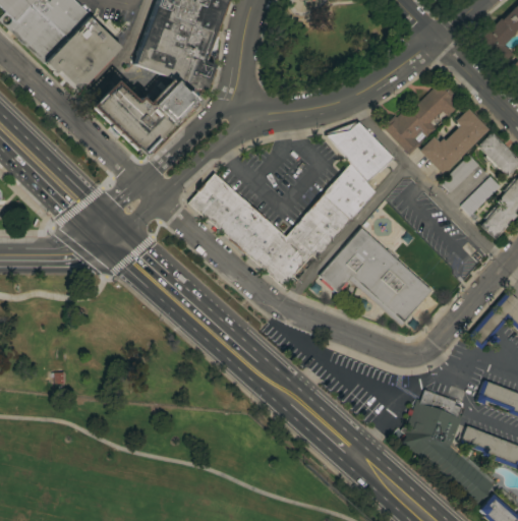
[(45,64),(0,20),(0,17),(6,12),(0,6),(0,0),(74,0),(91,15),(89,17),(46,63),(45,64)]
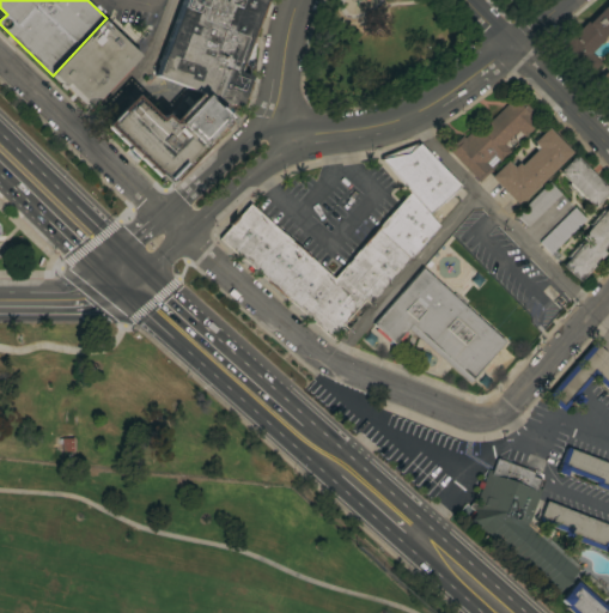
[(157,76),(186,0),(268,0),(254,42),(259,44),(254,80),(244,105),(242,104),(242,108),(233,104),(224,114),(225,119),(227,123),(168,187),(104,126),(134,95),(158,119),(164,114),(171,121),(198,93),(201,97),(203,97),(205,93),(157,76)]
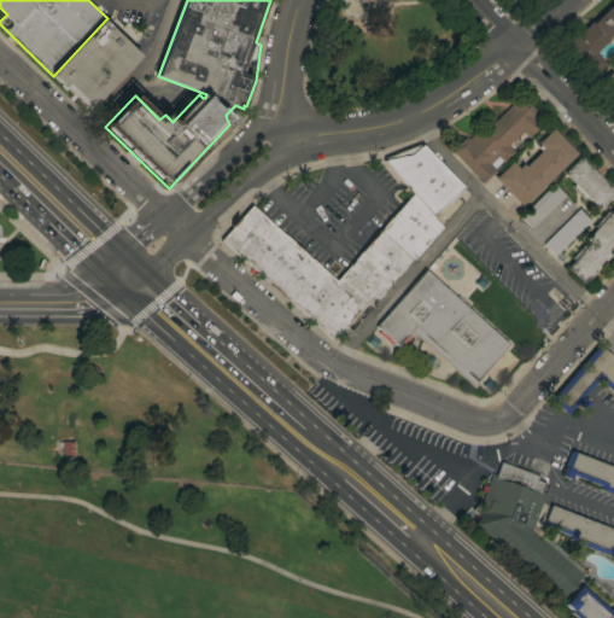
[(613,35),(610,38),(613,40),(598,54),(608,64),(595,77),(567,50),(595,22),(596,23),(613,5),(613,35)]
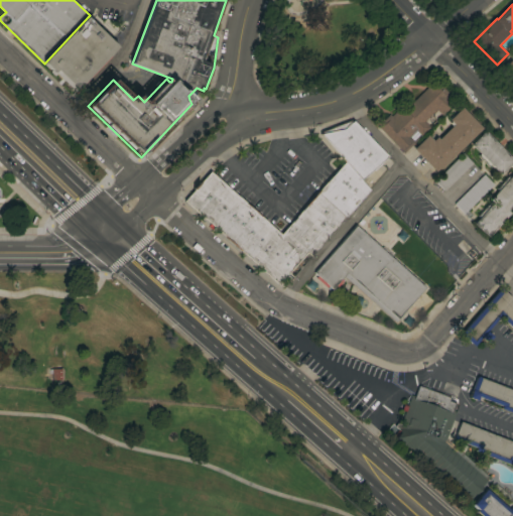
[(119,47),(76,92),(57,75),(56,77),(51,73),(53,71),(45,62),(88,17),(119,47)]
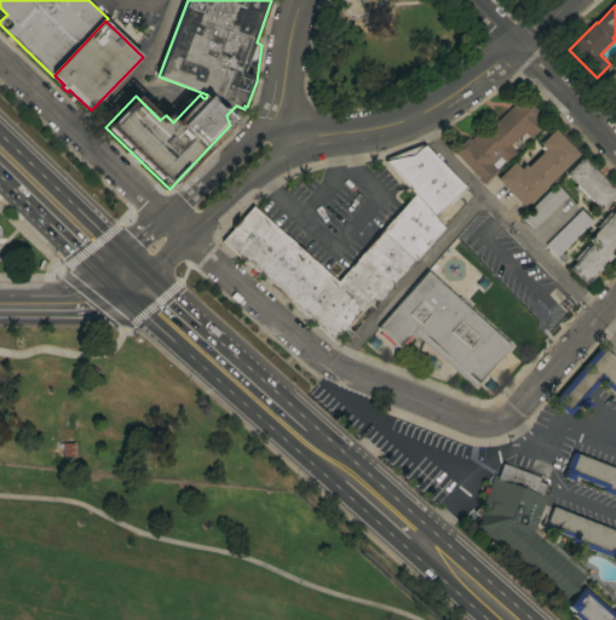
[(615,103),(600,87),(615,74),(615,103)]
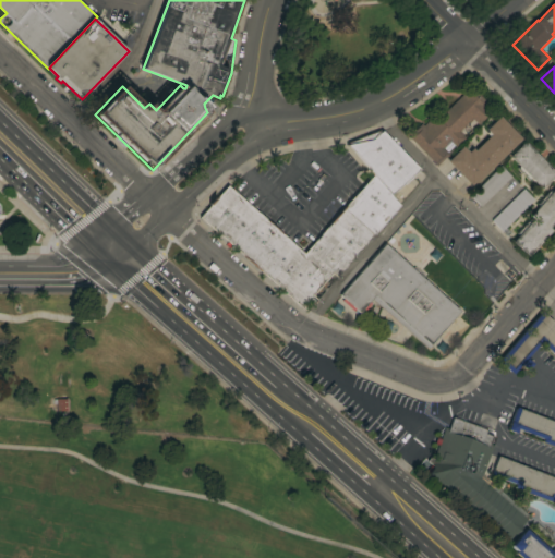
[(411,136),(424,124),(426,125),(432,120),(433,121),(437,117),(441,119),(473,86),(497,110),(481,125),(477,120),(473,123),(472,122),(462,132),(468,138),(439,166),(411,136)]
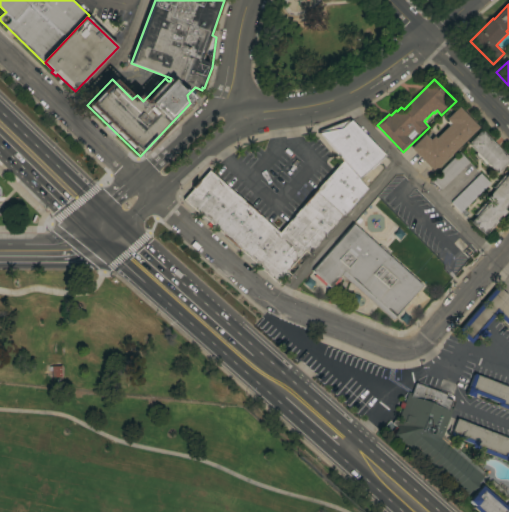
[(436,172),(413,148),(421,140),(421,139),(427,133),(432,138),(435,136),(437,138),(452,124),(448,119),(461,107),(481,127),(436,172)]
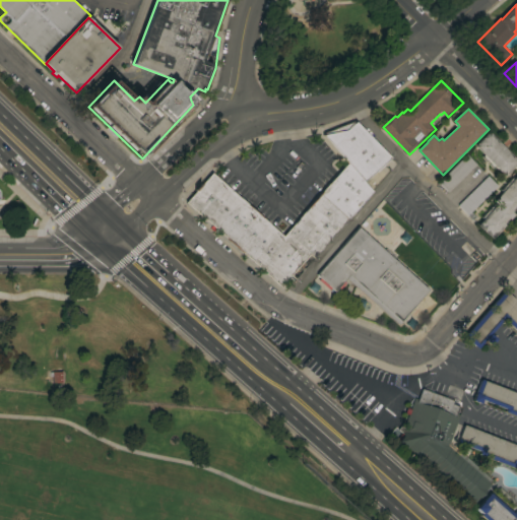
[(325,136),(327,135),(326,133),(356,122),(357,123),(358,122),(393,157),(367,183),(349,164),(325,136)]
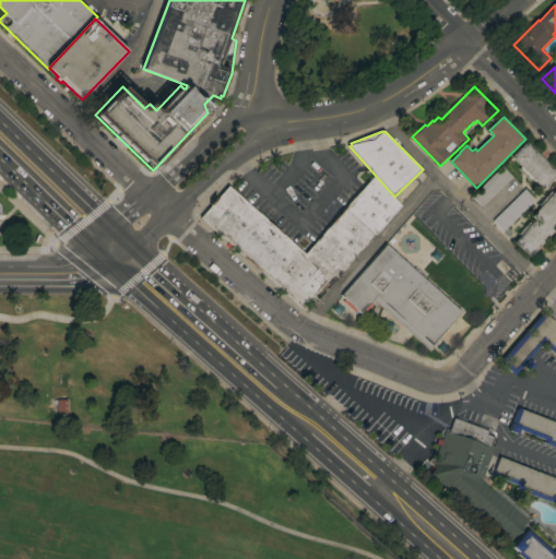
[(555,179),(545,190),(512,157),(528,142),(555,170),(555,179)]
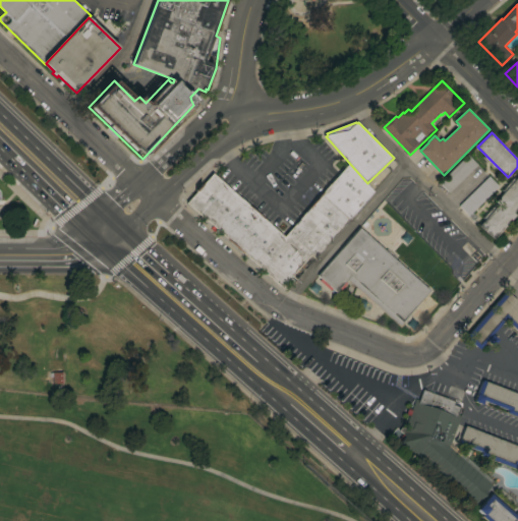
[(451,193),(442,183),(470,155),(479,165),(451,193)]
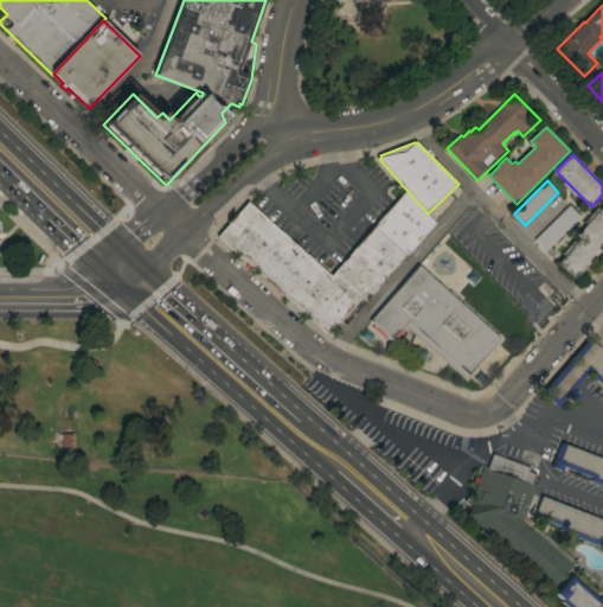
[(408,191),(428,213),(438,224),(409,256),(376,227),(408,191)]
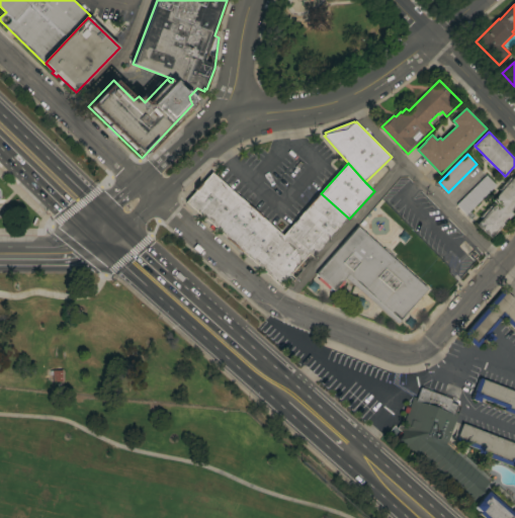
[(349,219),(315,258),(311,255),(292,274),(297,279),(291,286),(287,282),(282,287),(187,202),(195,192),(195,191),(201,184),(202,184),(213,172),(284,236),(321,193),(349,219)]
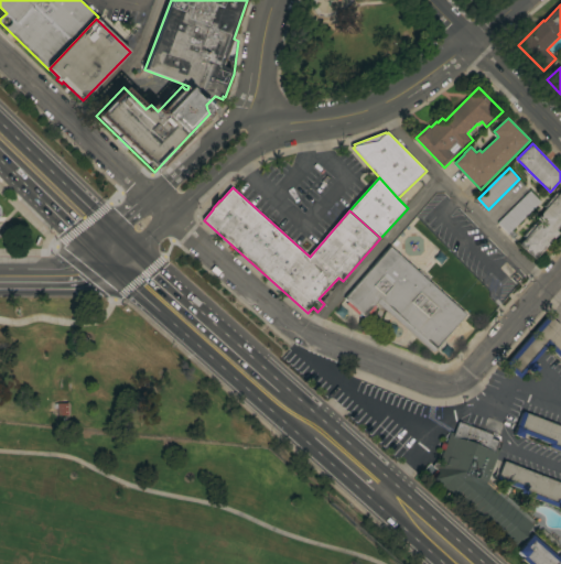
[(510,234),(499,223),(531,191),(542,202),(510,234)]
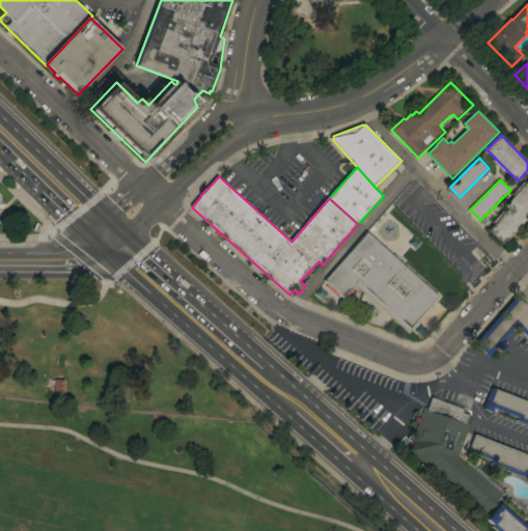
[(527,212),(524,216),(527,219),(527,221),(504,244),(490,229),(509,210),(505,205),(527,183),(527,212)]
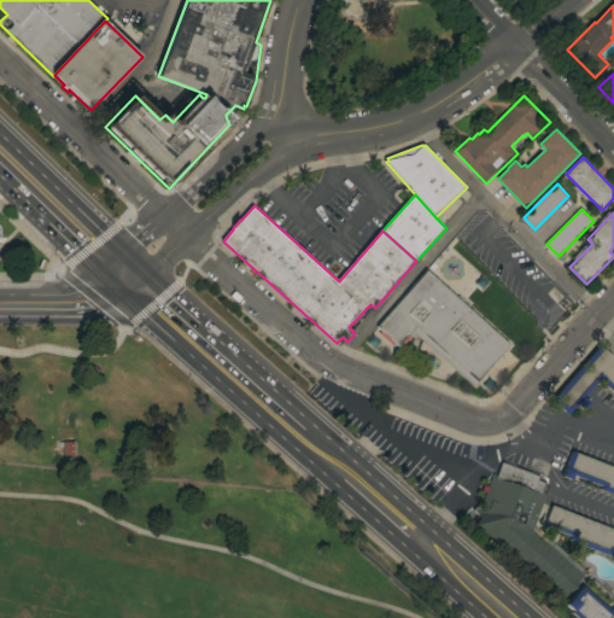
[(458,298),(462,296),(473,305),(471,308),(512,345),(475,388),(414,332),(411,334),(414,337),(407,345),(404,343),(401,347),(397,343),(395,345),(381,333),(382,331),(378,327),(428,270),(458,298)]
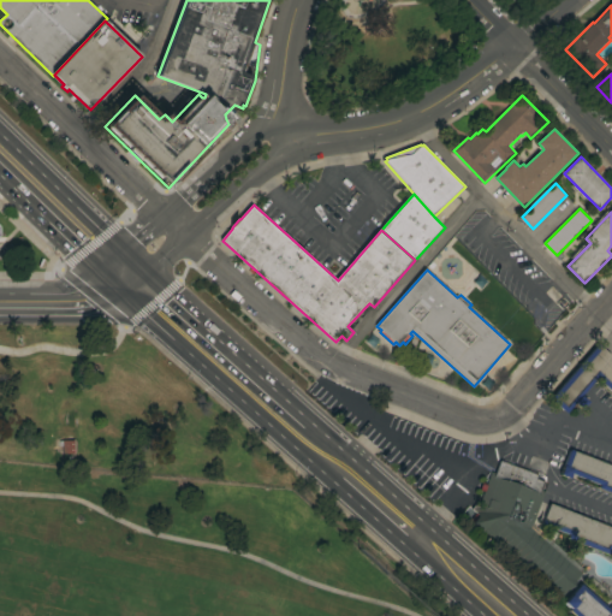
[(611,390),(600,378),(584,397),(590,402),(584,409),(577,403),(569,414),(552,400),(600,344),(611,354),(611,390)]
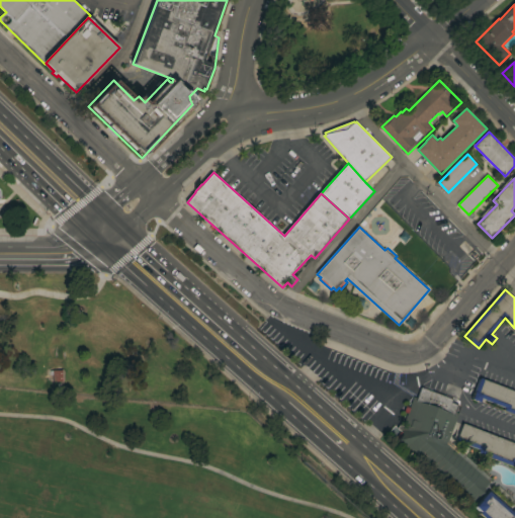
[(65,381),(55,381),(55,375),(52,375),(52,371),(55,371),(55,370),(65,370),(65,381)]
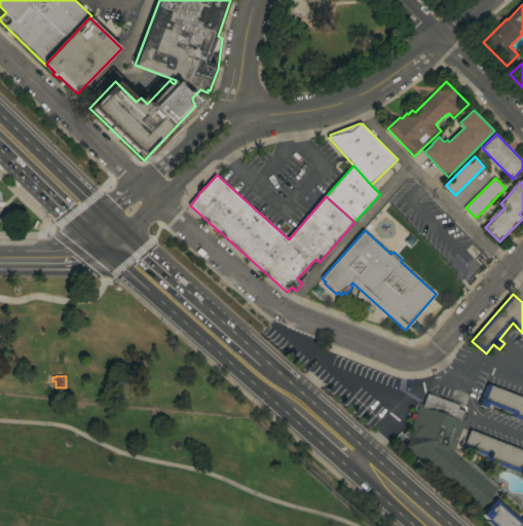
[(522,420),(514,417),(515,414),(490,404),(488,409),(481,406),(489,384),(522,398),(522,420)]
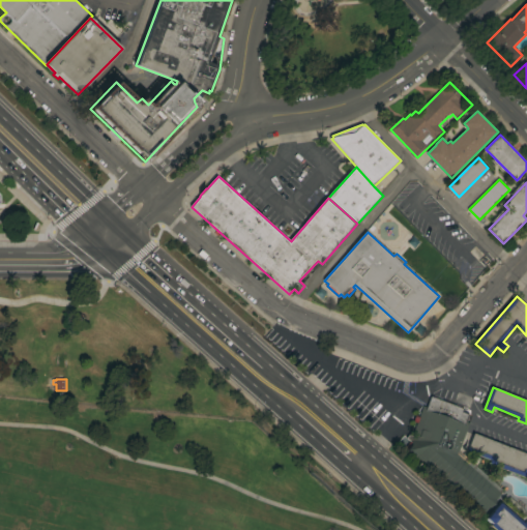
[(526,477),(493,465),(494,461),(468,450),(475,434),(526,453),(526,477)]
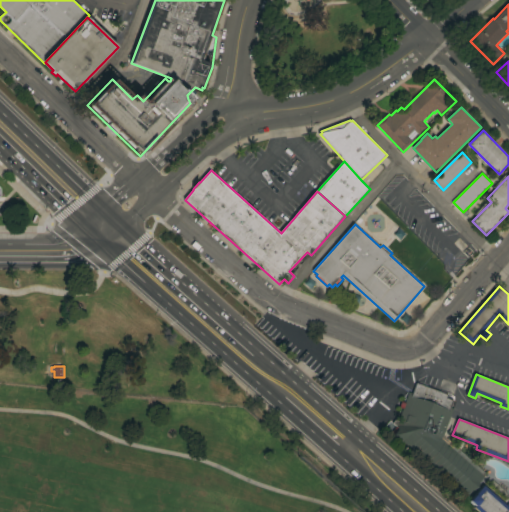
[(508,511),(479,511),(475,508),(476,506),(471,501),(484,486),(508,507),(508,511)]
